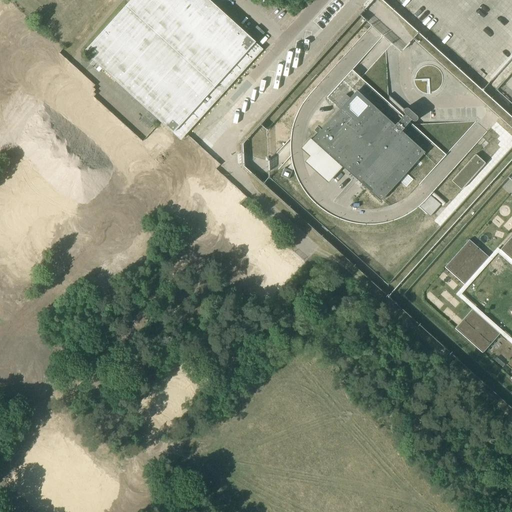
[(247,36),(207,0),(130,0),(83,52),(160,123),(179,140),(186,133),(262,50),(254,43),(260,36),(252,29),(247,36)]
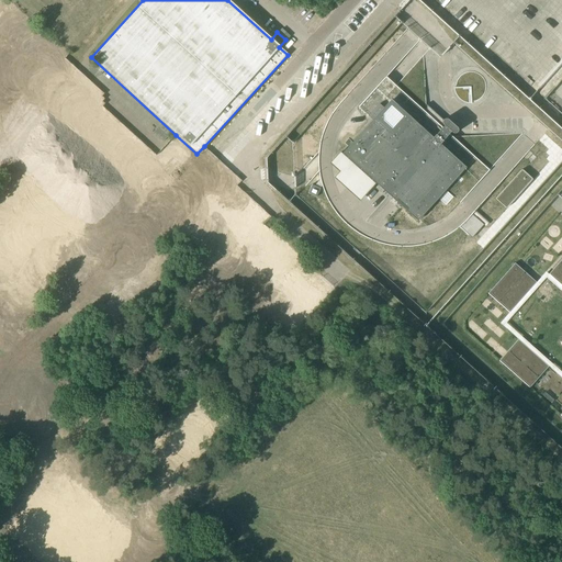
[(372,121),(343,154),(417,222),(467,168),(440,145),(451,133),(452,134),(453,134),(454,134),(456,134),(457,133),(458,132),(458,131),(458,130),(457,128),(448,120),(447,120),(446,120),(445,120),(444,121),(442,121),(442,122),(442,124),(444,125),(444,126),(433,138),(391,100),(383,109),(379,104),(368,116),(372,121)]
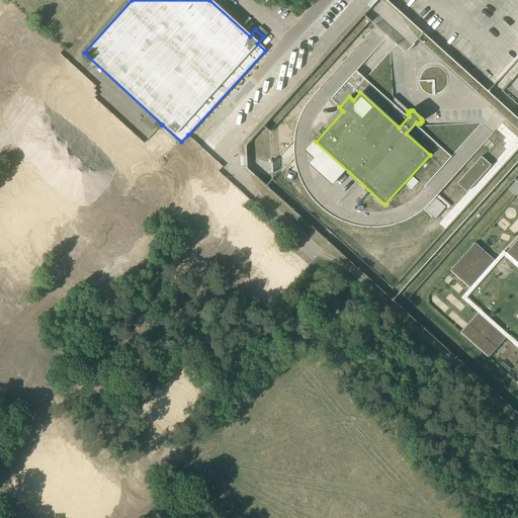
[(150,113),(141,123),(151,132),(159,122),(150,113)]
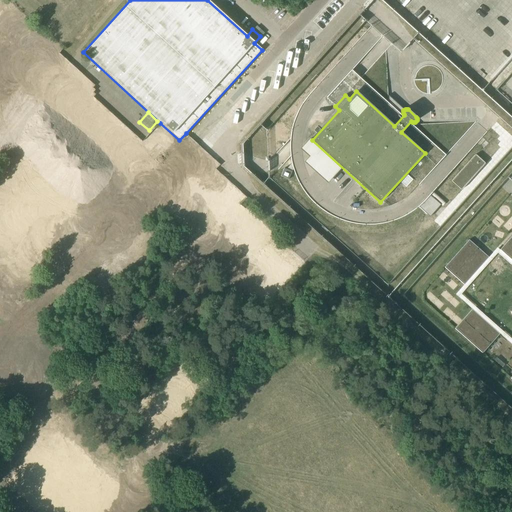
[(451,183),(460,190),(461,190),(484,165),(484,164),(484,163),(476,156),(475,155),(474,156),(451,181),(451,182),(451,183)]
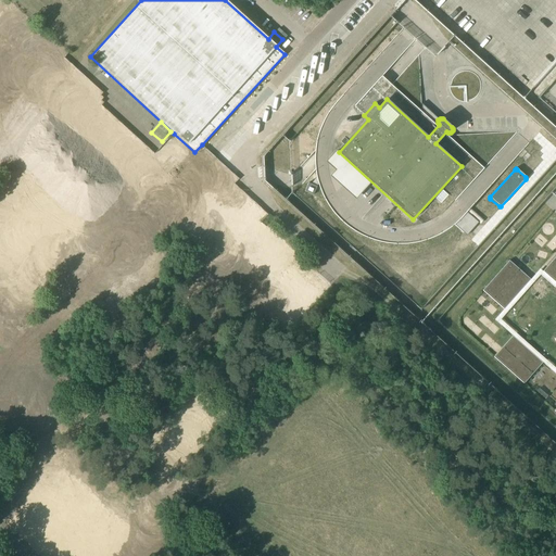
[(317,187),(308,184),(305,192),(313,196),(317,187)]
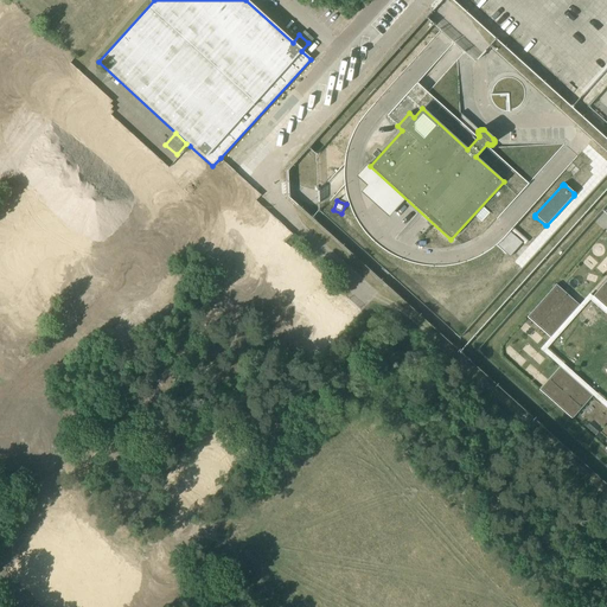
[(606,280),(593,296),(606,310),(606,280)]
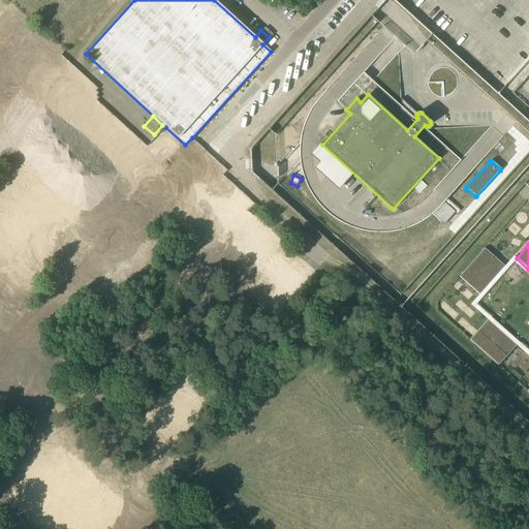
[(504,267),(485,249),(459,277),(478,296),(504,267)]
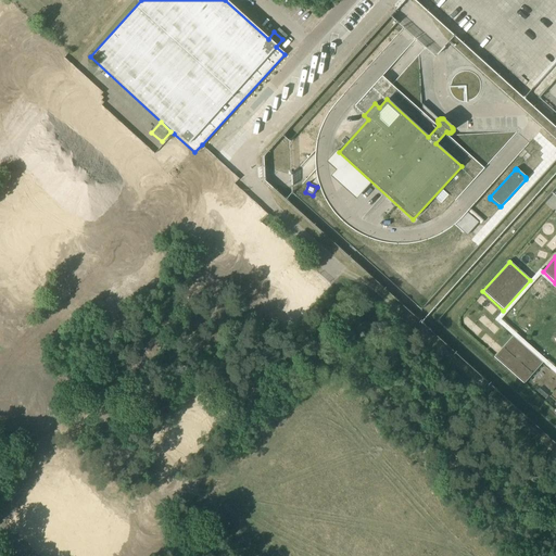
[(542,365),(513,338),(493,358),(523,386),(542,365)]
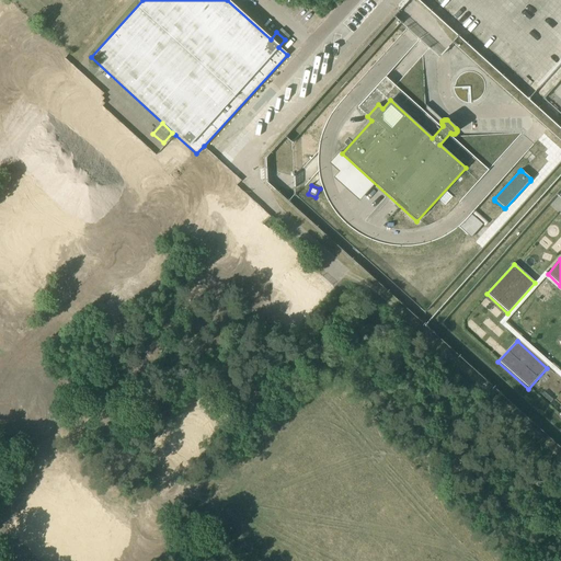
[(544,392),(540,396),(549,404),(552,401),(544,392)]
